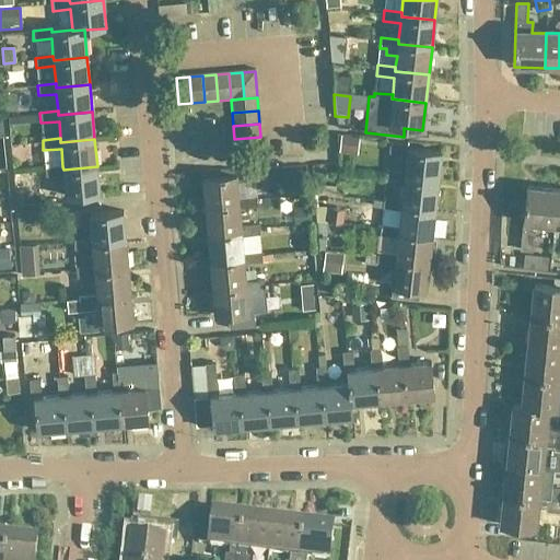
[(405,177),(438,181),(441,153),(408,149),(409,146),(389,143),(388,154),(407,156),(405,173),(405,177)]
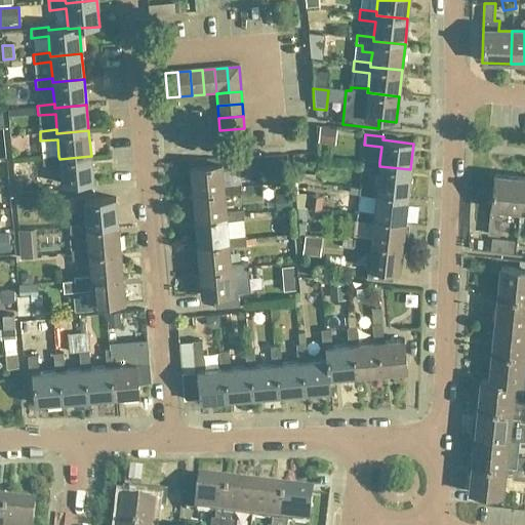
[(59,159),(58,156),(42,157),(43,166),(59,165),(62,186),(93,183),(91,156),(59,159)]
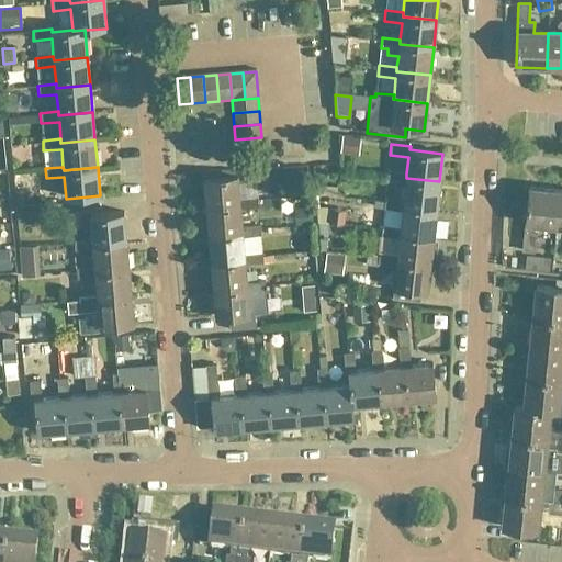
[(239,204),(239,200),(237,183),(256,181),(255,171),(236,172),(236,177),(203,179),(205,208),(239,204)]
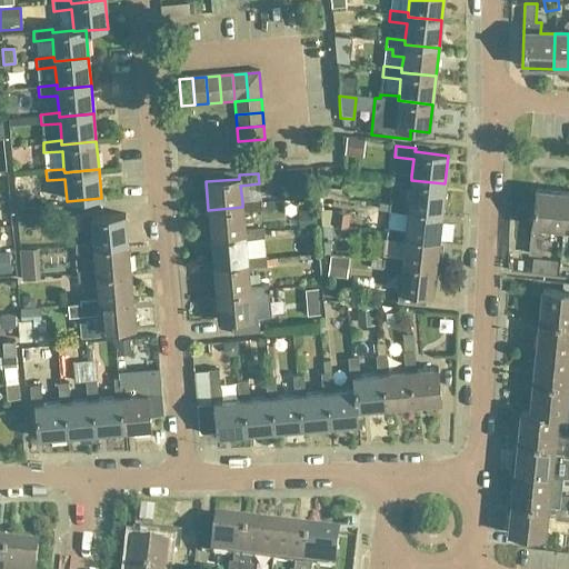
[(408,208),(442,211),(445,183),(411,180),(411,176),(393,173),(392,185),(410,187),(408,203),(408,208)]
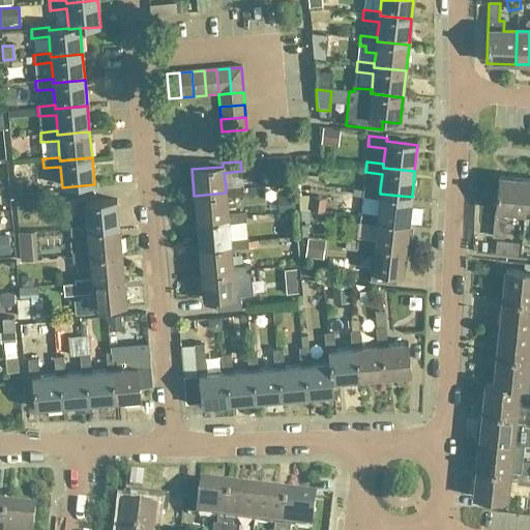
[(286,186),(285,164),(265,165),(267,188),(286,186)]
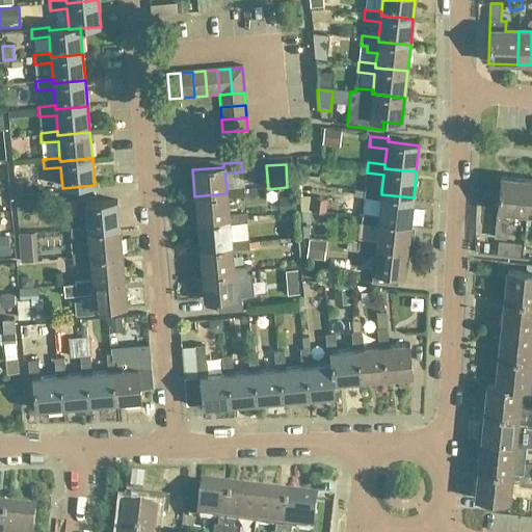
[(505,213),(526,215),(530,182),(501,179),(497,212),(494,239),(505,240),(507,221),(504,221),(505,213)]
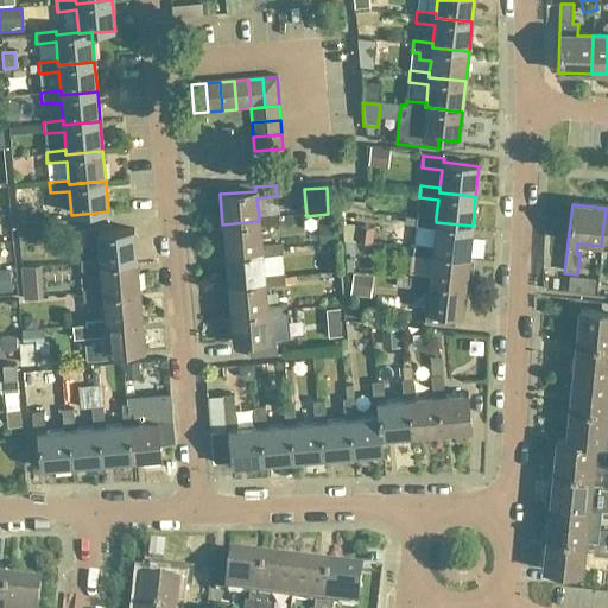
[(278,215),(259,216),(259,221),(222,225),(225,254),(261,251),(261,247),(260,228),(279,226),(278,215)]
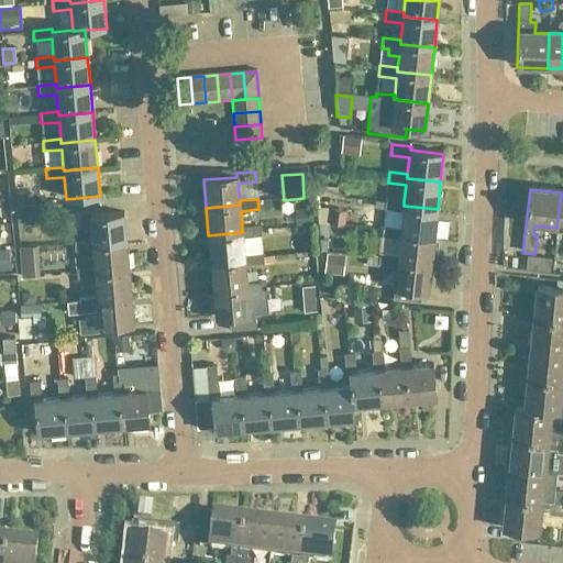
[(400,233),(434,236),(438,209),(404,206),(404,201),(386,200),(385,210),(403,212),(400,229),(400,233)]
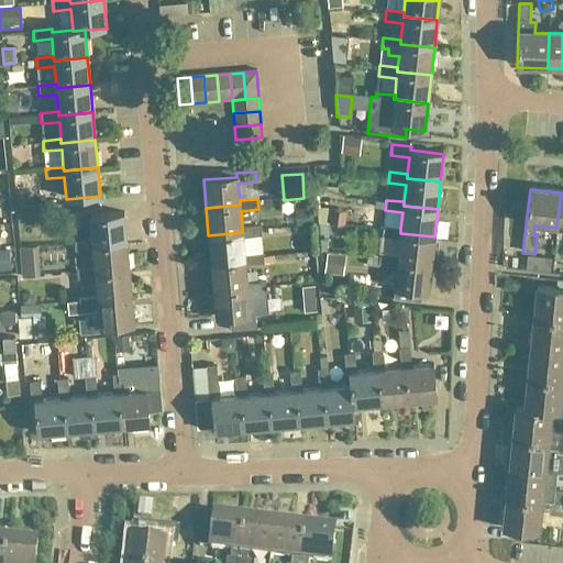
[(92,245),(127,242),(124,213),(91,217),(90,213),(72,214),(73,225),(90,223),(92,241),(92,245)]
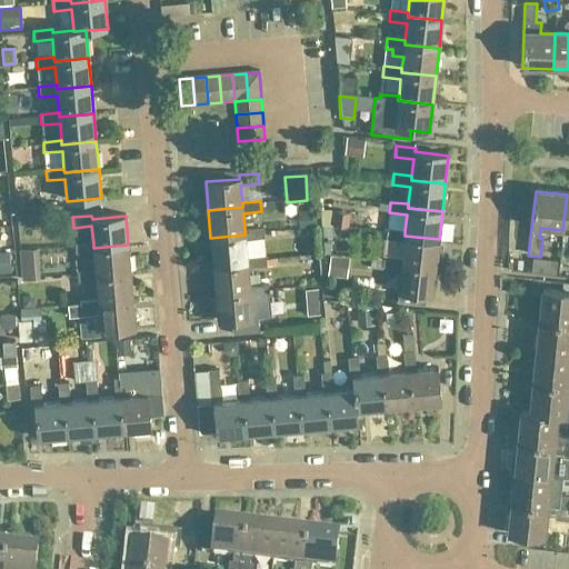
[(248,262),(247,259),(246,241),(263,239),(262,229),(245,231),(245,235),(210,238),(213,266),(248,262)]
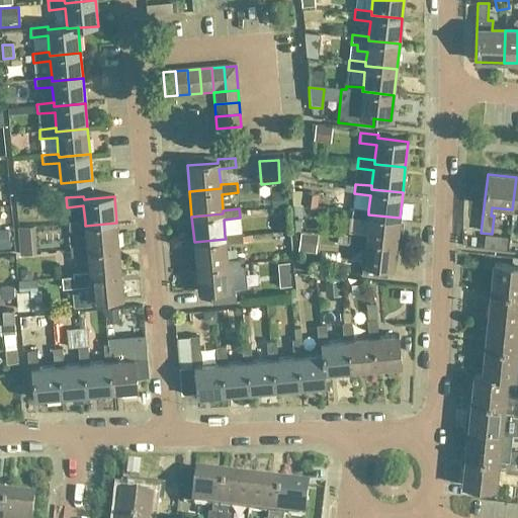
[(365,240),(397,244),(400,218),(368,214),(368,210),(352,209),(351,219),(367,221),(366,236),(365,240)]
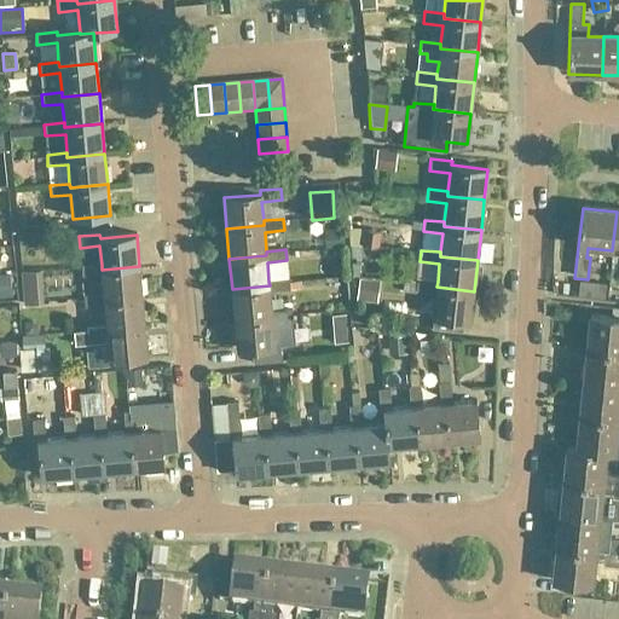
[(104,295),(104,300),(142,296),(139,266),(102,270),(102,265),(81,266),(82,278),(102,276),(104,295)]
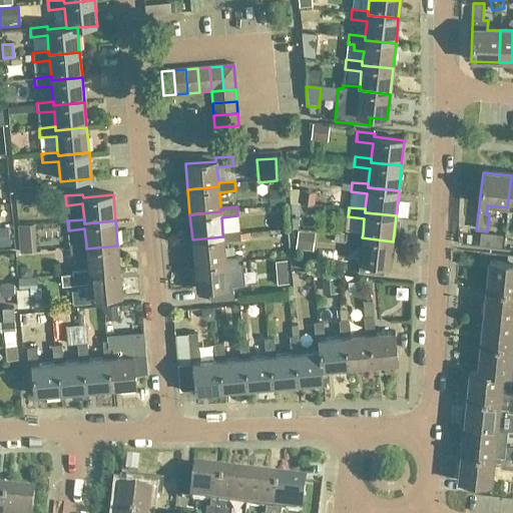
[(35,242),(34,224),(22,224),(23,243),(35,242)]
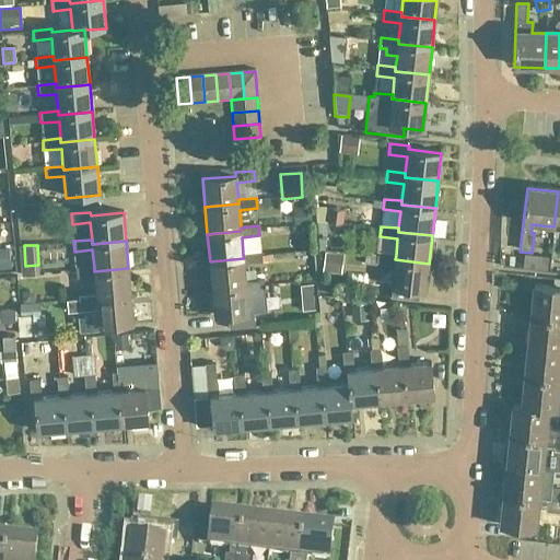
[(8,253),(0,253),(0,272),(10,271),(8,253)]
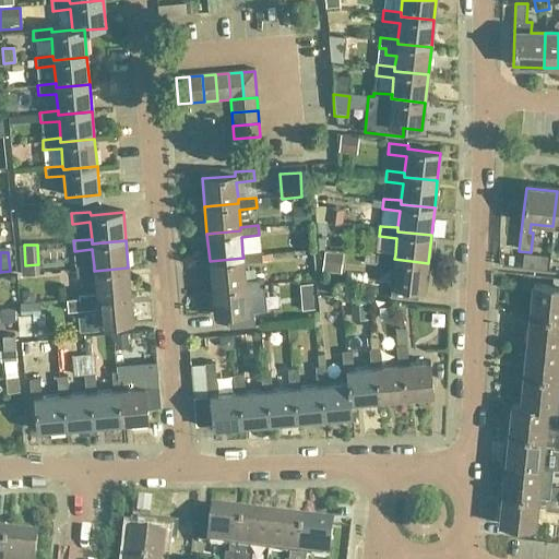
[(261,252),(242,254),(244,258),(210,261),(212,288),(246,285),(246,282),(244,264),(261,262),(261,252)]
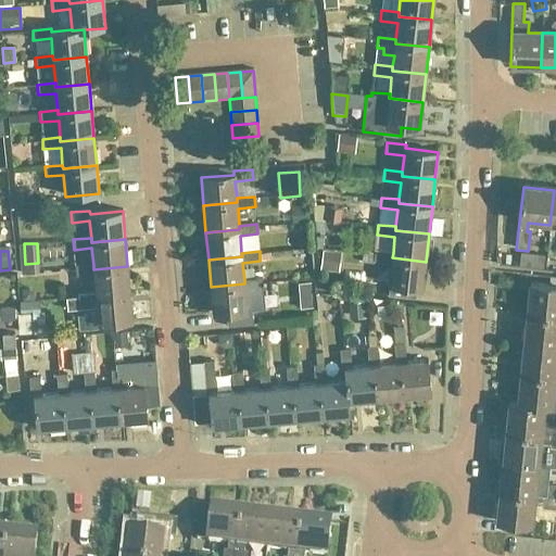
[(339,274),(341,253),(321,251),(319,272),(339,274)]
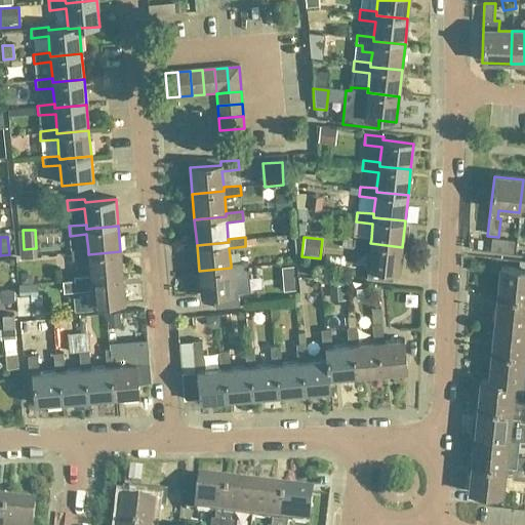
[(370,243),(371,239),(354,238),(353,247),(370,249),(367,270),(399,273),(402,247),(370,243)]
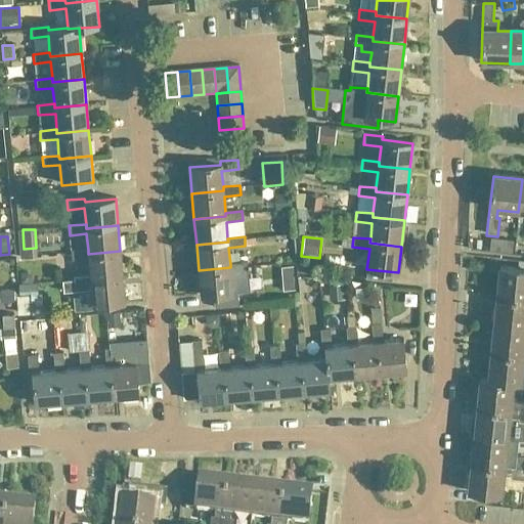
[(89,259),(90,275),(90,279),(122,276),(120,251),(88,254),(88,250),(71,252),(72,261),(89,259)]
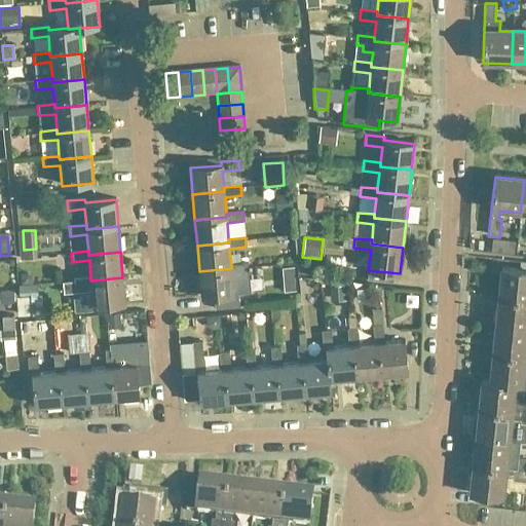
[(231,268),(199,271),(201,298),(214,297),(215,310),(239,308),(238,294),(251,293),(249,273),(248,263),(231,265),(231,268)]
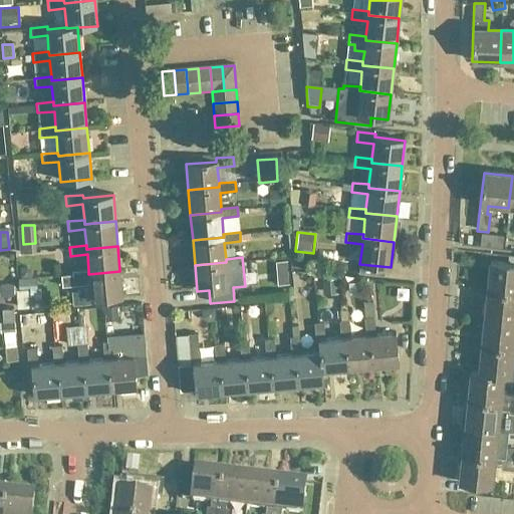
[(487,290),(513,293),(513,264),(490,262),(487,290)]
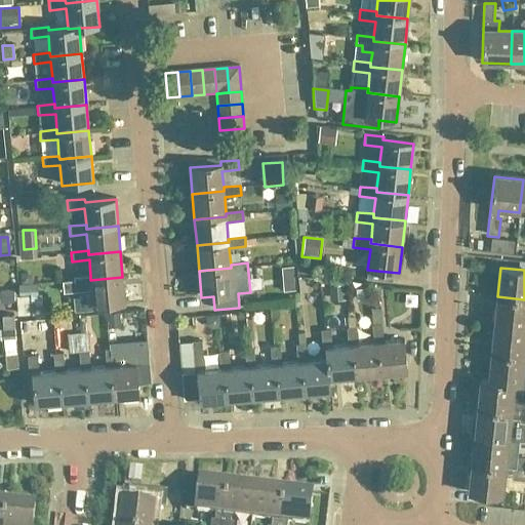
[(90,280),(90,276),(74,278),(74,280),(62,282),(63,293),(91,290),(93,307),(125,304),(122,277),(90,280)]
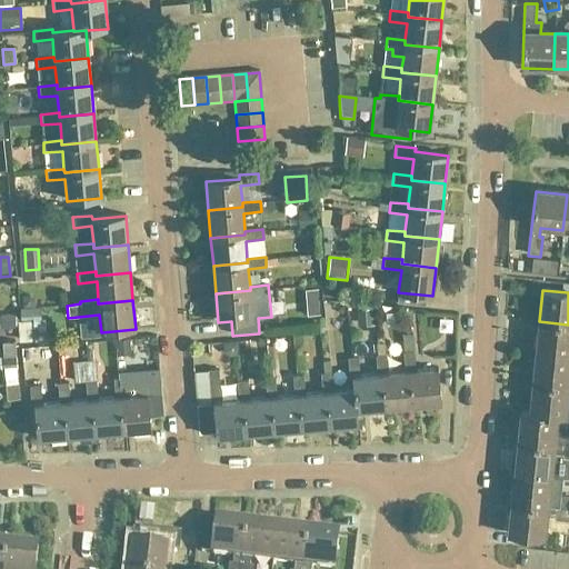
[(20,309),(21,323),(30,322),(30,325),(42,323),(40,308),(20,309)]
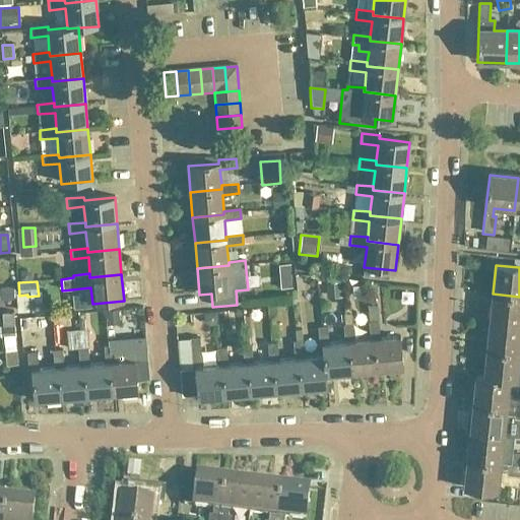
[(519,297),(493,294),(491,322),(519,324),(519,297)]
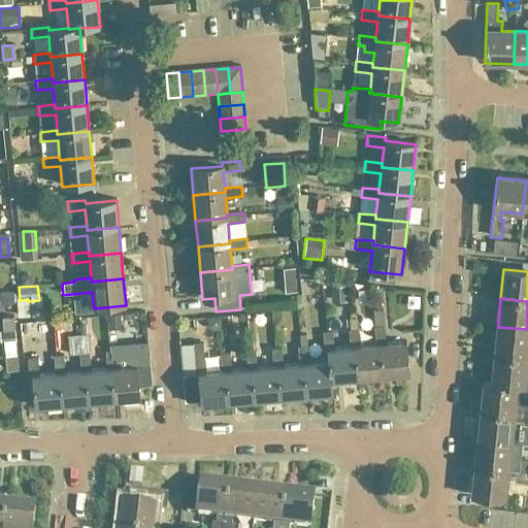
[(28,299),(15,300),(18,317),(30,316),(28,299)]
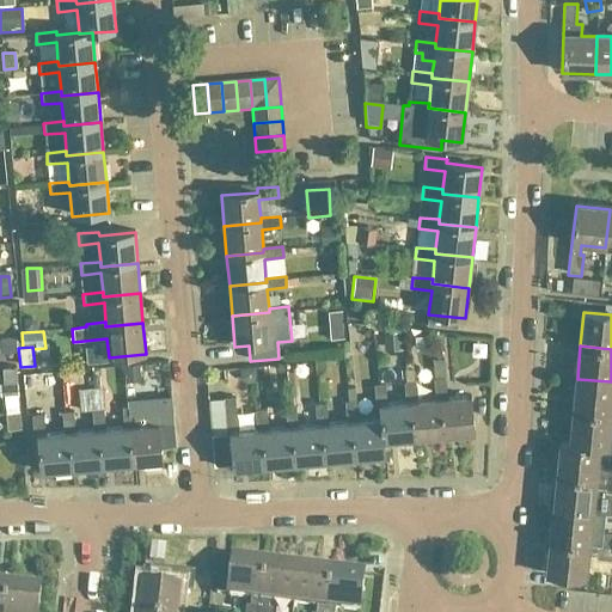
[(17,384),(16,368),(2,369),(4,385),(17,384)]
